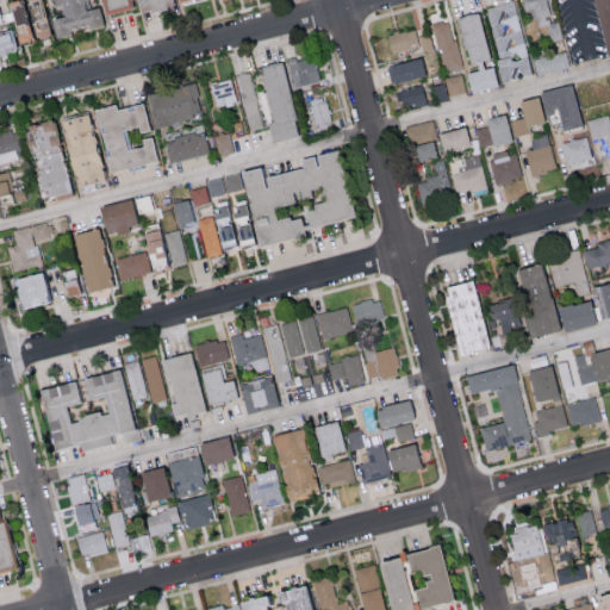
[(47,37),(36,0),(19,0),(5,5),(17,45),(47,37)]
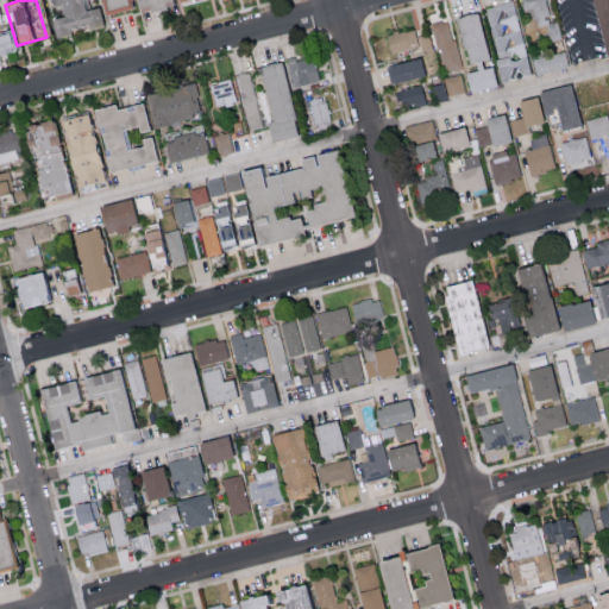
[(101,25),(98,7),(83,10),(81,0),(48,0),(49,2),(58,1),(62,17),(49,19),(54,38),(69,36),(68,32),(101,25)]
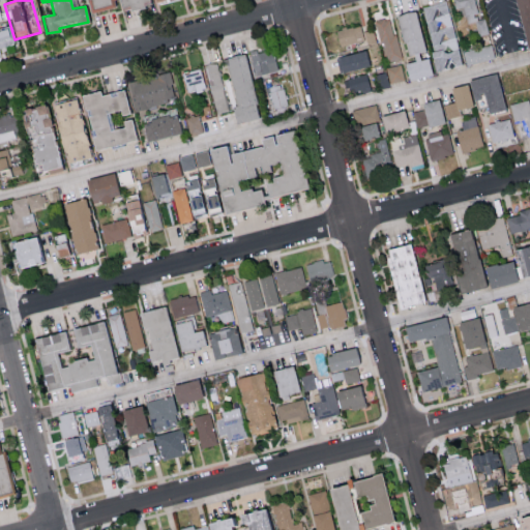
[(86,0),(90,13),(116,6),(114,0),(86,0)]
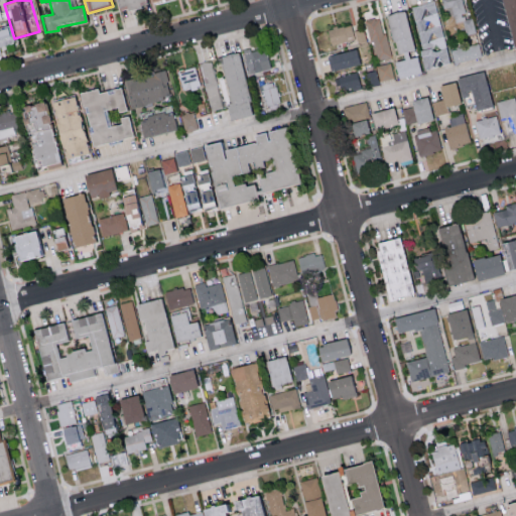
[(116,0),(118,10),(159,1),(158,0),(144,0),(145,0),(144,0),(116,0)]
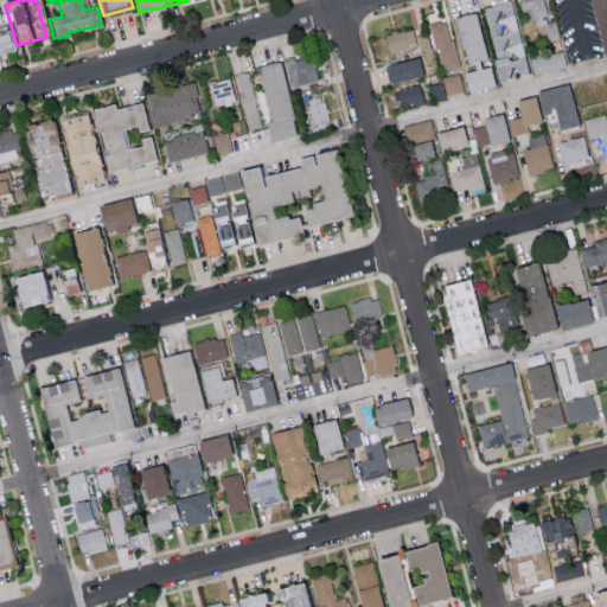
[(529,75),(512,0),(485,6),(497,58),(493,59),(498,81),(529,75)]
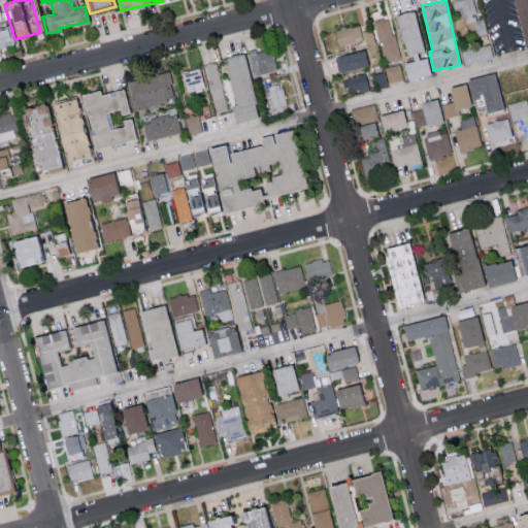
[(462,7),(464,23),(474,21),(473,13),(474,12),(472,0),(453,0),(454,8),(462,7)]
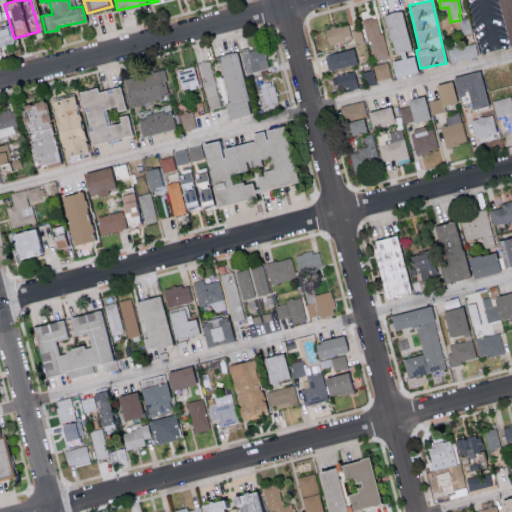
[(511,49),(510,50),(499,1),(503,0),(511,0),(511,49)]
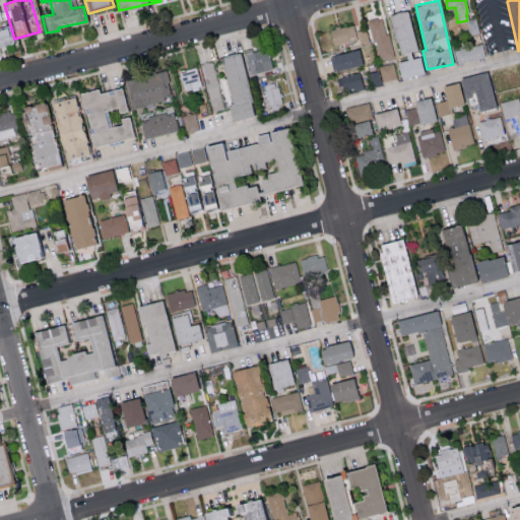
[(424,74),(418,53),(417,54),(408,10),(389,14),(398,58),(396,59),(400,78),(424,74)]
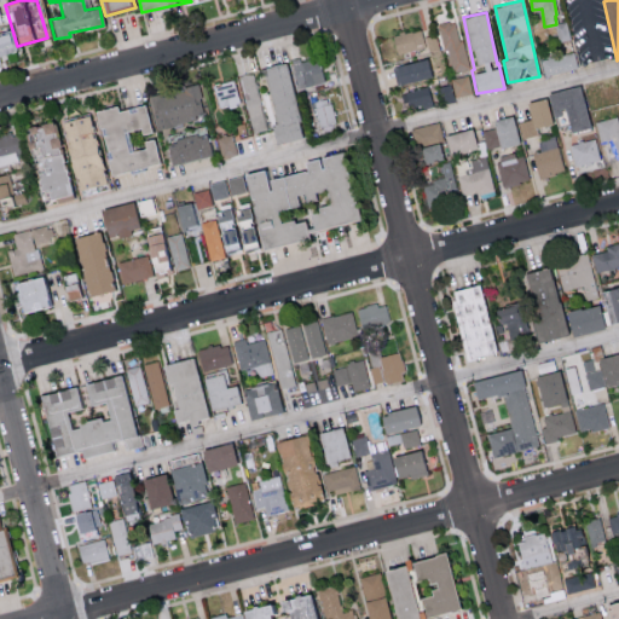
[(440,24),(452,71),(468,68),(457,19),(440,24)]
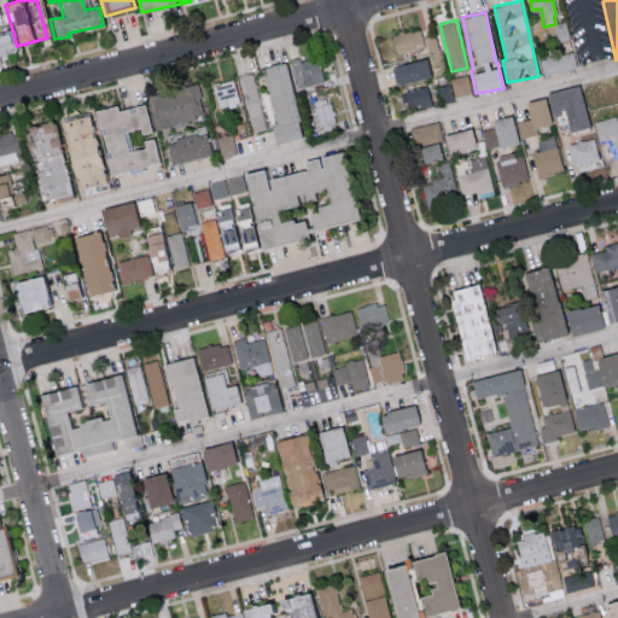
[(395,54),(424,47),(419,29),(391,36),(395,54)]
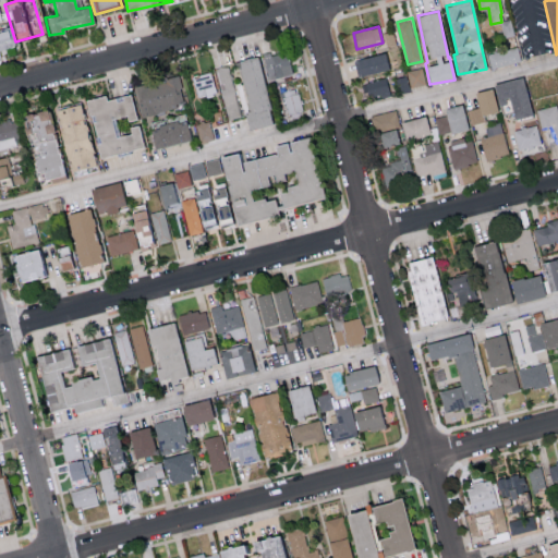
[(0,49),(14,45),(9,27),(0,29),(0,49)]
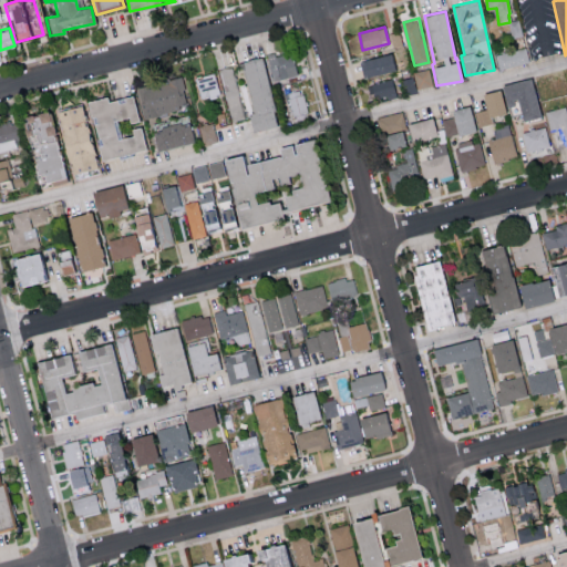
[(400,29),(388,29),(390,47),(402,47),(400,29)]
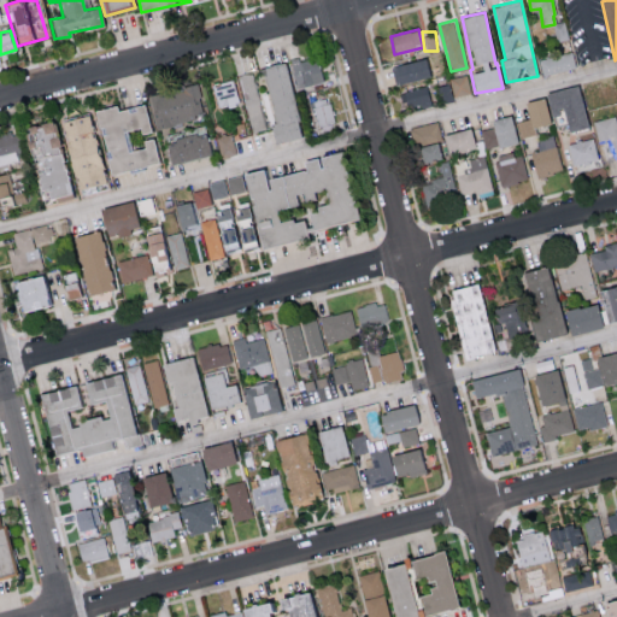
[(541,74),(575,69),(573,53),(539,57),(541,74)]
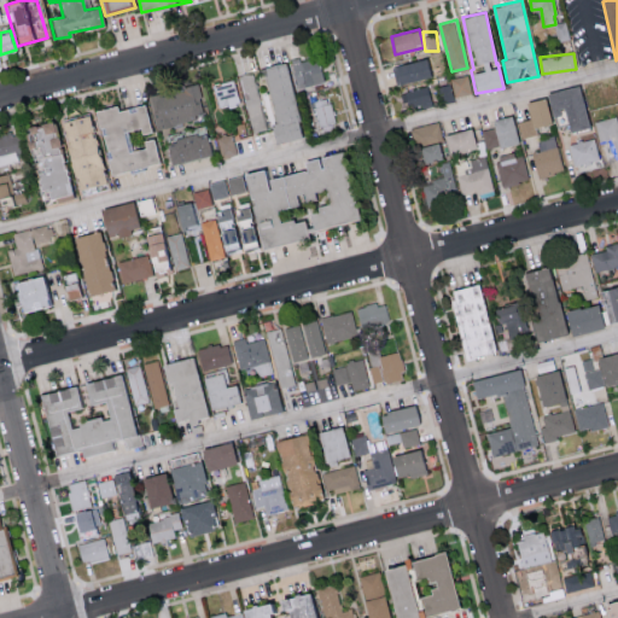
[(290,60),(296,88),(324,82),(318,54),(290,60)]
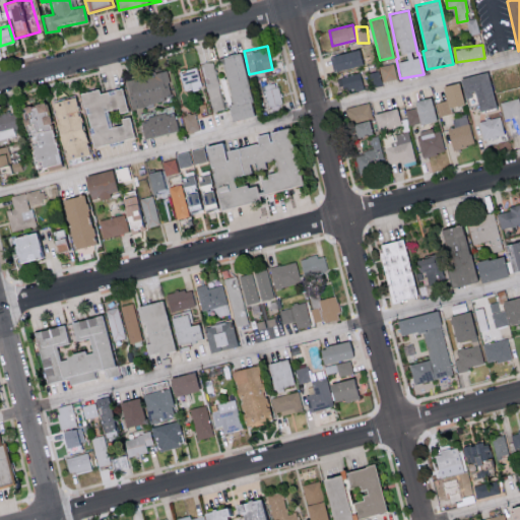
[(332,70),(361,66),(359,51),(330,55),(332,70)]
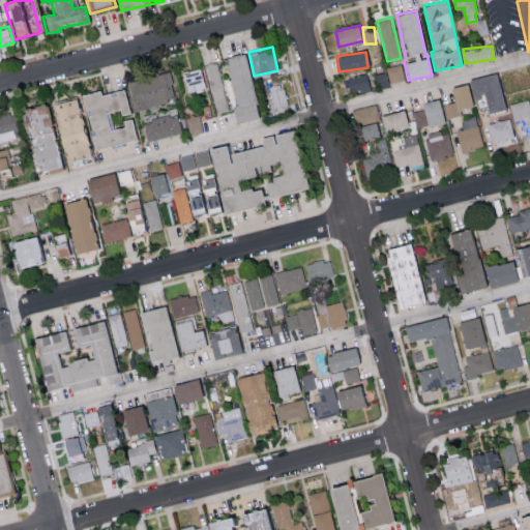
[(244,53),(224,58),(238,122),(259,118),(244,53)]
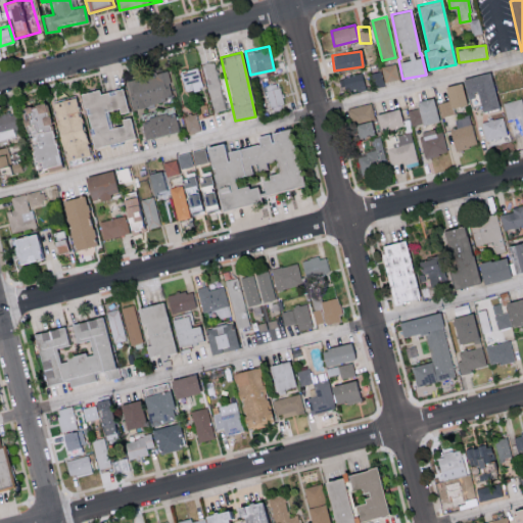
[(201,63),(215,112),(227,108),(215,60),(201,63)]
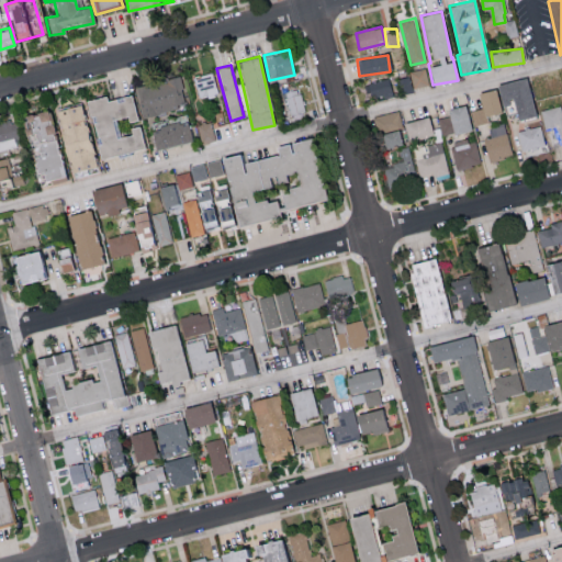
[(415,89),(429,83),(425,67),(409,71),(415,89)]
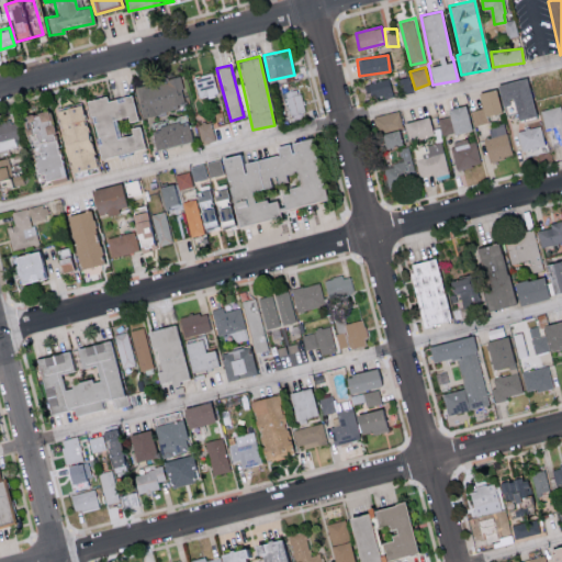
[(218,94),(213,71),(193,77),(199,99),(218,94)]
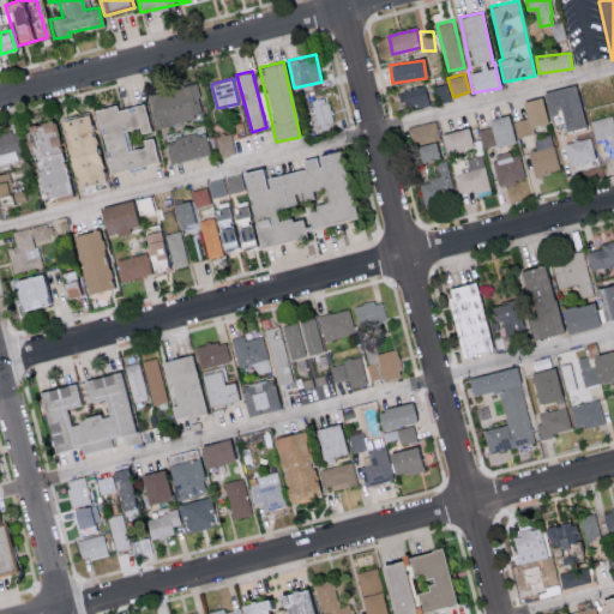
[(452,100),(449,83),(435,86),(439,102),(452,100)]
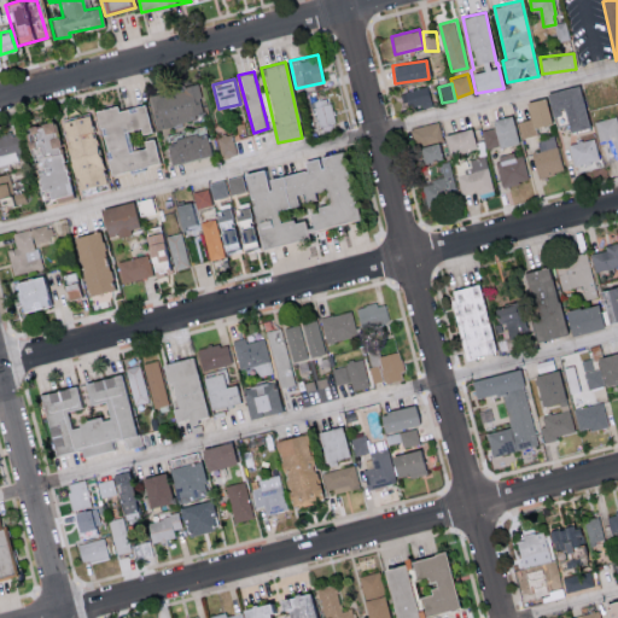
[(149,95),(156,128),(204,116),(197,85),(149,95)]
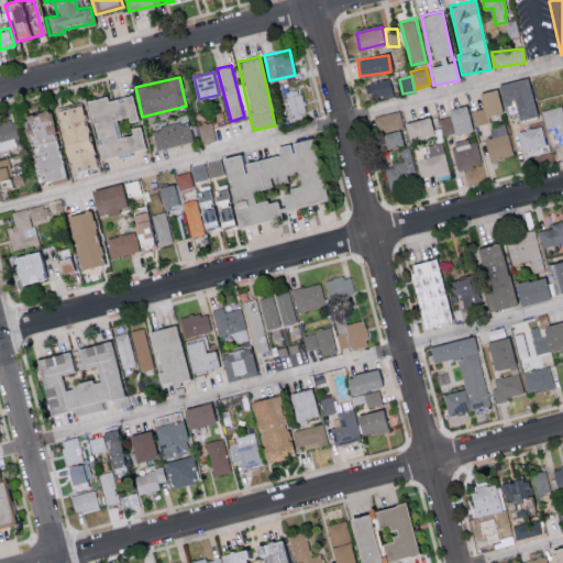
[(536,116),(526,77),(496,86),(501,107),(512,103),(517,121),(536,116)]
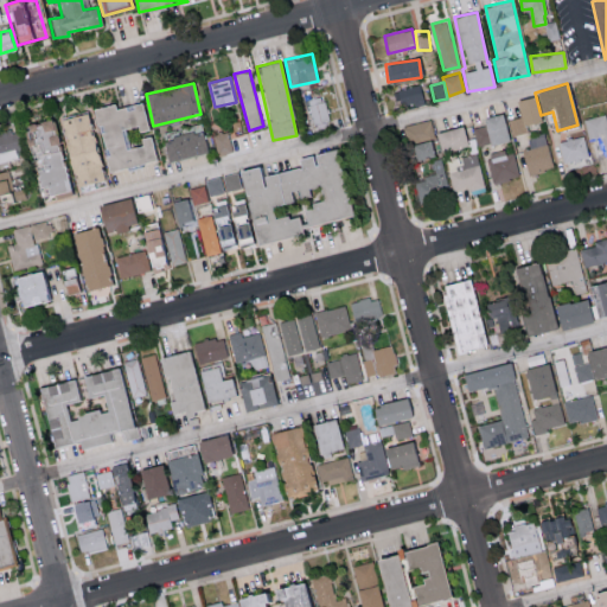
[(395,90),(400,109),(425,104),(421,84),(395,90)]
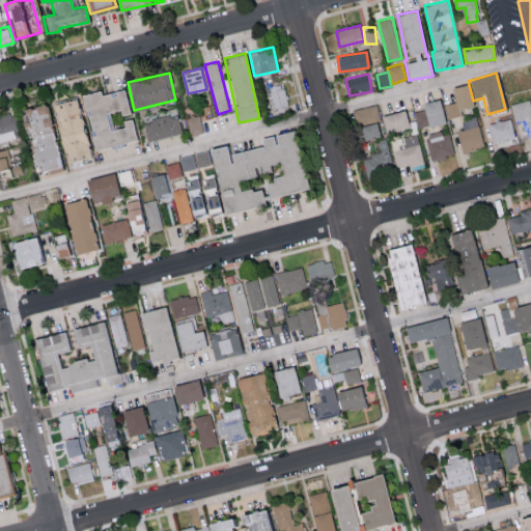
[(463,115),(462,108),(472,107),(468,84),(451,87),(454,102),(445,104),(448,118),(463,115)]
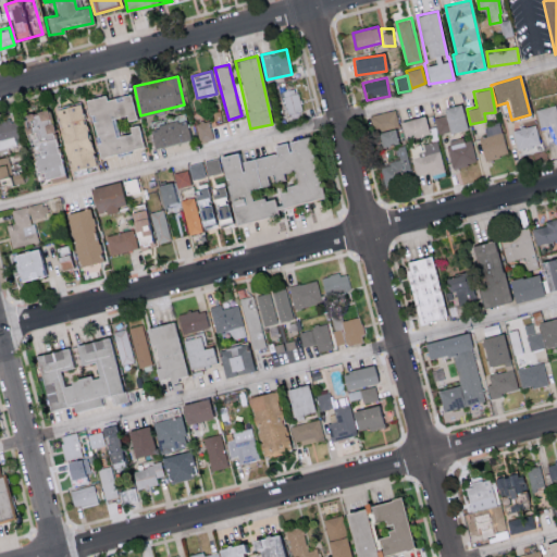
[(300,112),(298,89),(283,90),(284,113),(300,112)]
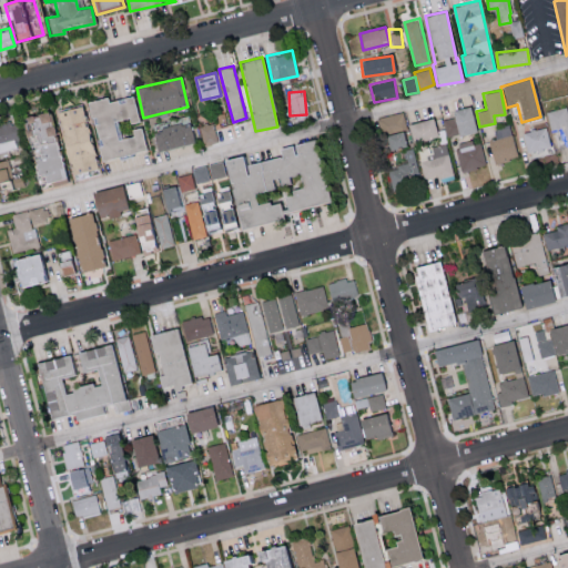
[(144,151),(140,128),(130,129),(131,137),(117,139),(113,121),(128,118),(129,123),(138,121),(132,97),(107,101),(105,98),(88,101),(99,160),(144,151)]
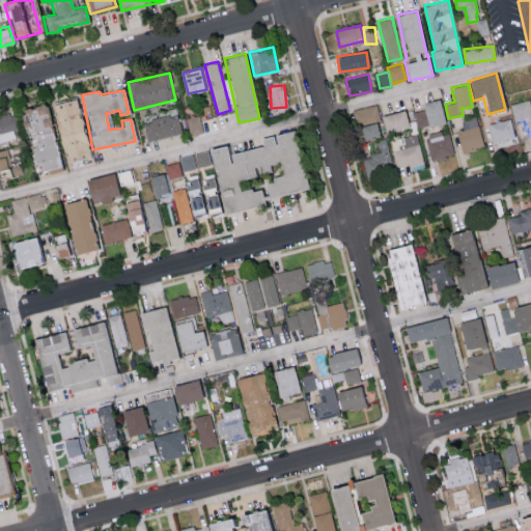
[(88,159),(76,99),(52,104),(64,164),(88,159)]
